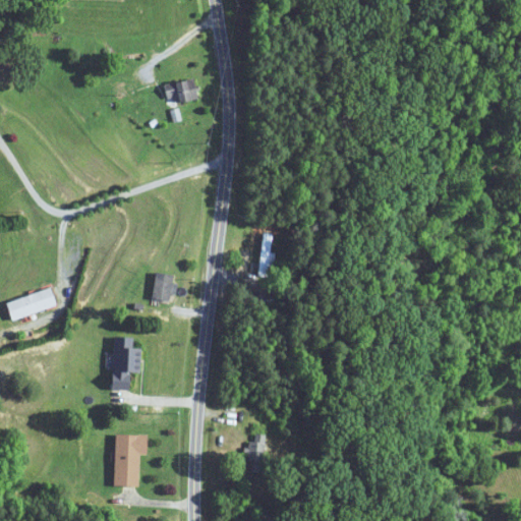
[(167,104),(197,99),(193,79),(164,84),(167,104)]
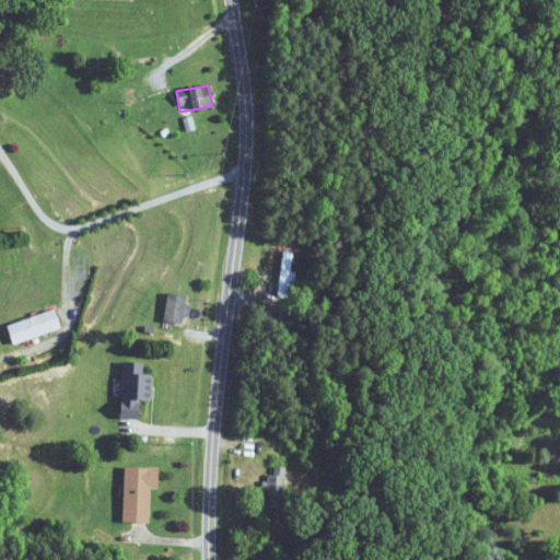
[(294,252),(283,251),(277,296),(287,298),(294,252)]
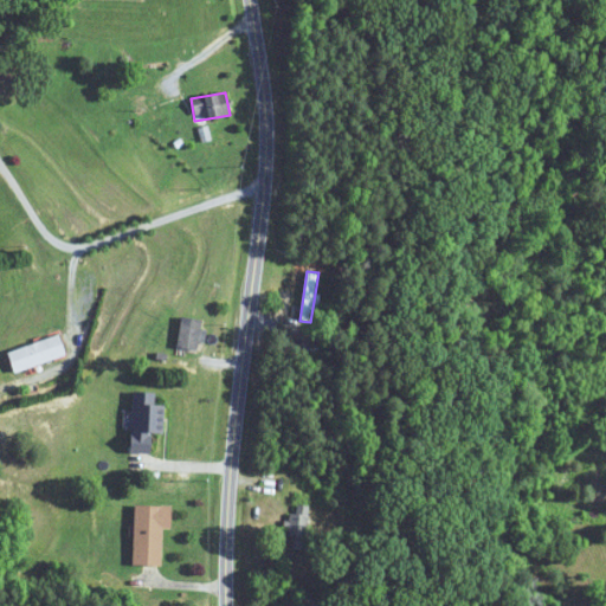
[(176,348),(200,352),(205,321),(181,317),(176,348)]
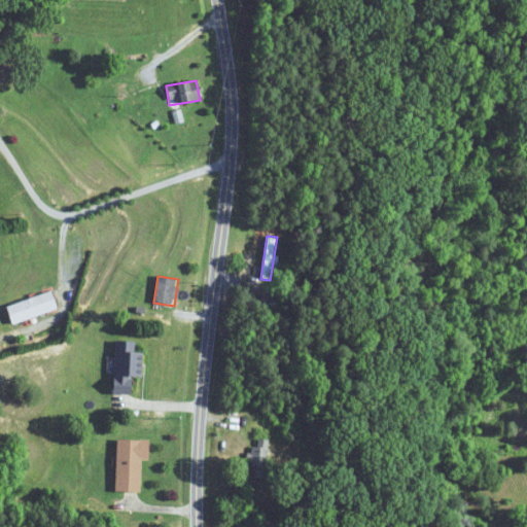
[(11,324),(58,310),(53,292),(6,306),(11,324)]
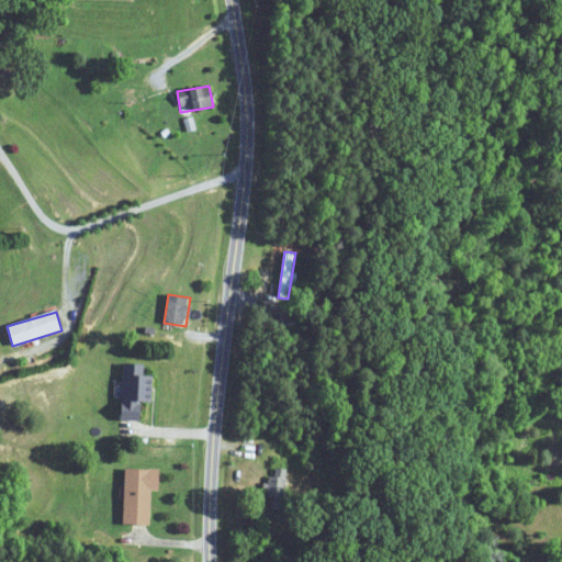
[(153,377),(144,375),(145,364),(123,363),(120,419),(137,420),(138,403),(150,404),(153,377)]
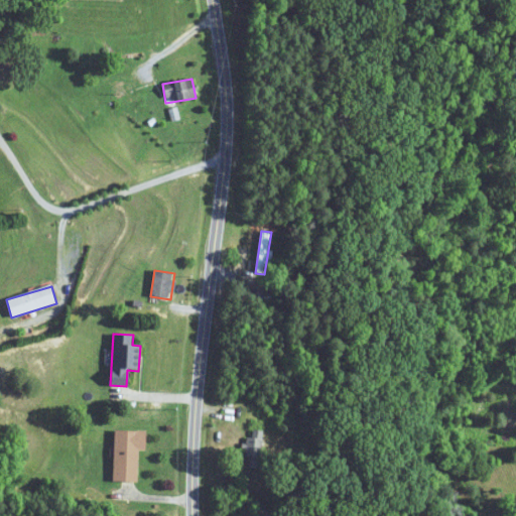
[(146,431),(114,430),(113,482),(138,483),(138,449),(145,449),(146,431)]
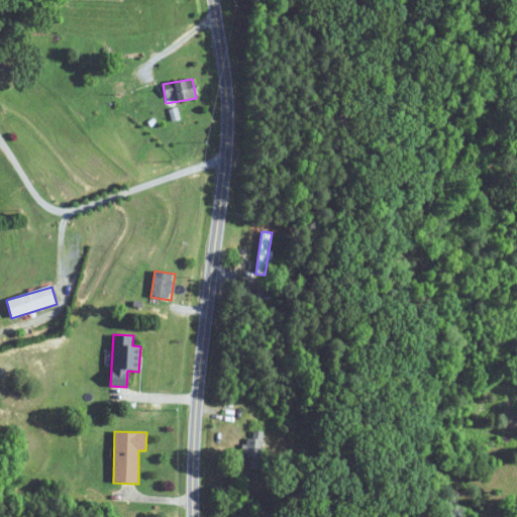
[(248,470),(263,470),(263,432),(248,432),(248,470)]
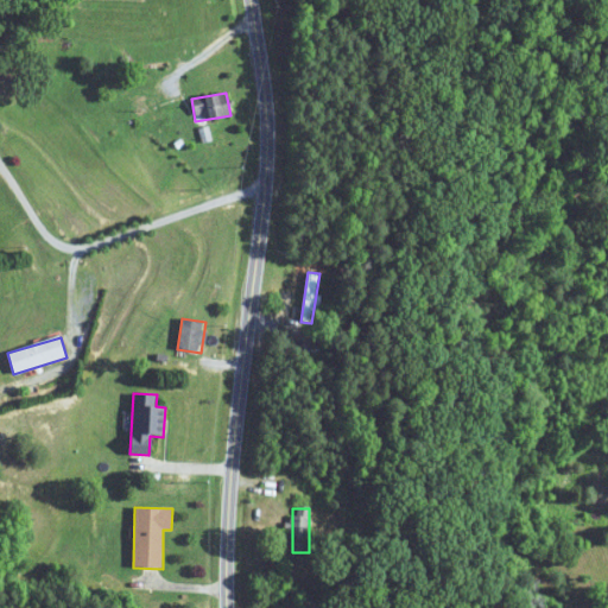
All buildings are outlined.
